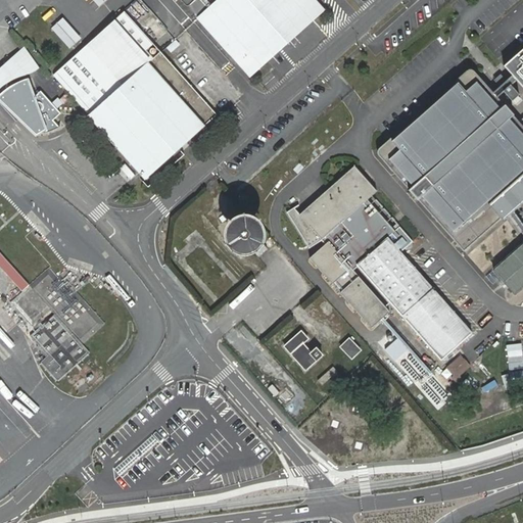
[(251,78),(327,9),(318,0),(217,0),(198,17),(199,19),(251,78)]
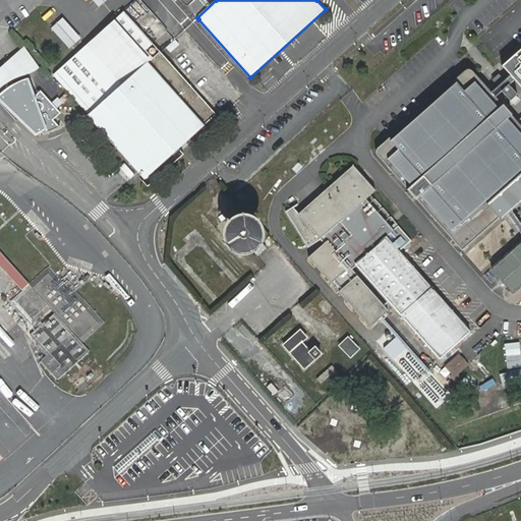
[(179,149),(218,114),(161,51),(125,11),(54,74),(90,114),(142,174),(147,178),(179,149)]
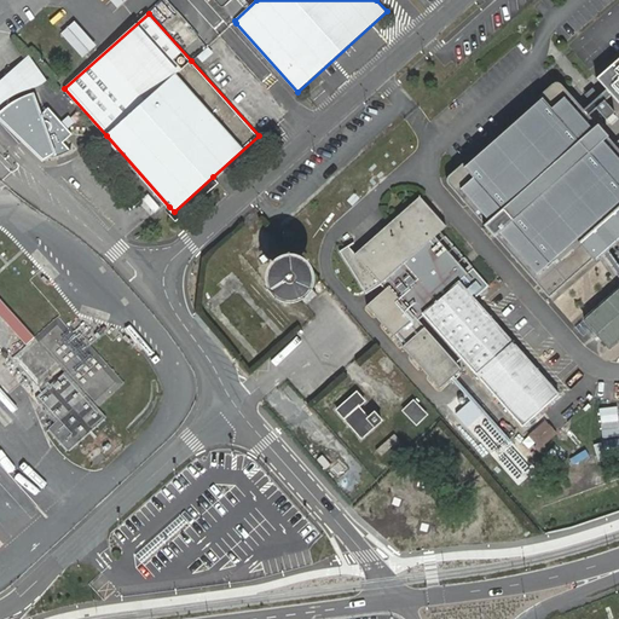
[(98,45),(76,21),(62,33),(84,58),(98,45)]
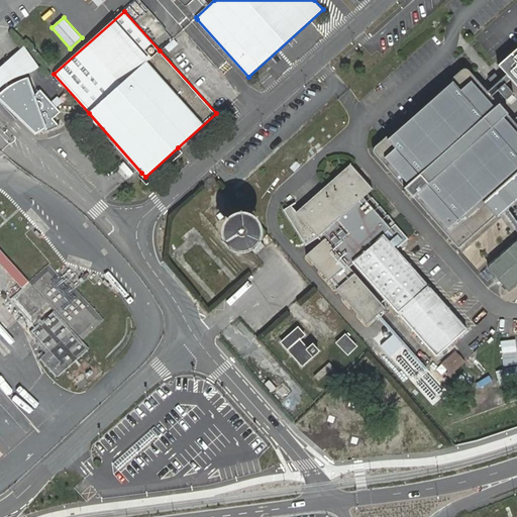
[(62,111),(41,89),(36,94),(29,75),(35,70),(40,66),(24,45),(6,62),(3,66),(0,64),(0,99),(36,134),(44,130),(50,129),(57,127),(61,124),(54,118),(62,111)]
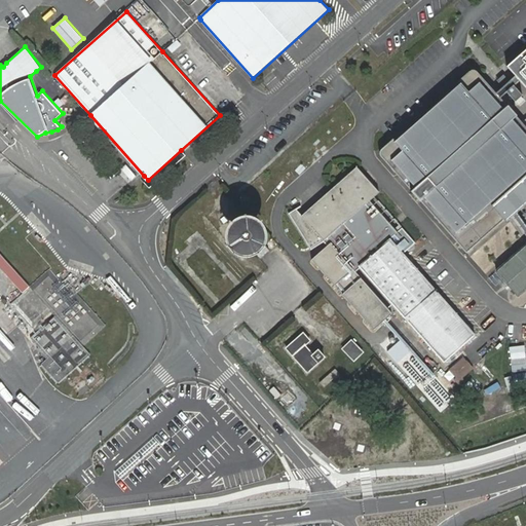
[(525,47),(508,64),(516,74),(495,91),(477,70),(475,69),(472,68),(470,69),(466,72),(456,80),(457,82),(393,139),(392,137),(389,139),(380,147),(379,149),(378,151),(378,153),(379,155),(466,252),(503,219),(504,221),(522,205),(525,209),(525,242),(495,270),(518,296),(525,288),(525,47)]
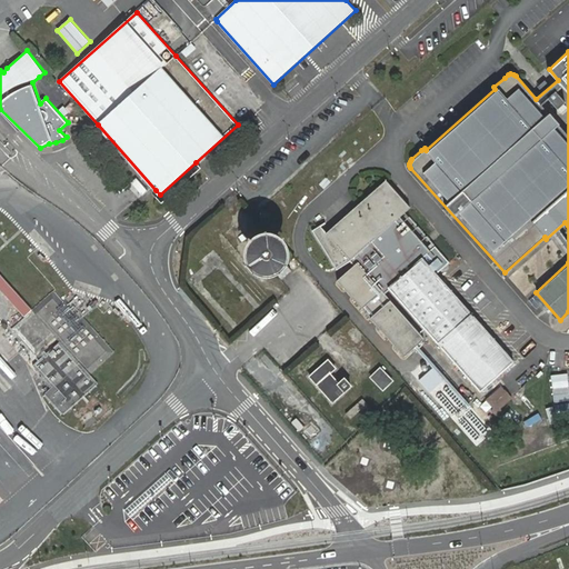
[(512,361),(436,275),(446,266),(449,262),(435,246),(429,250),(400,216),(409,207),(385,179),(326,232),(320,226),(312,230),(337,270),(349,261),(353,265),(336,280),(361,309),(372,320),(405,357),(423,339),(427,337),(429,335),(479,391),(512,361)]
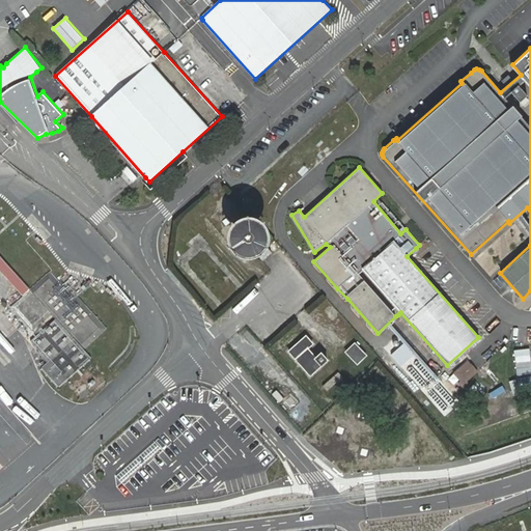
[(226,264),(261,236),(226,192),(191,220),(226,264)]
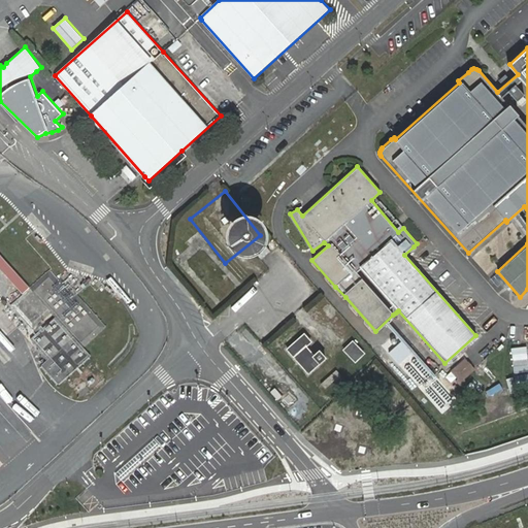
[(259,259),(268,252),(263,245),(255,253),(259,259)]
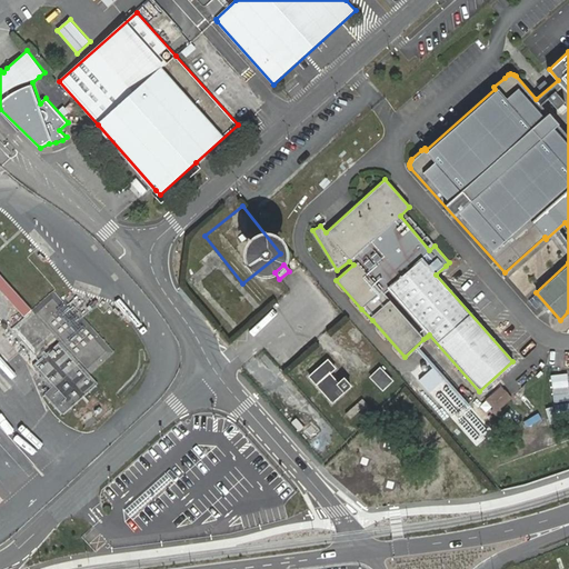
[(113,349),(56,291),(16,327),(36,349),(55,333),(91,369),(113,349)]
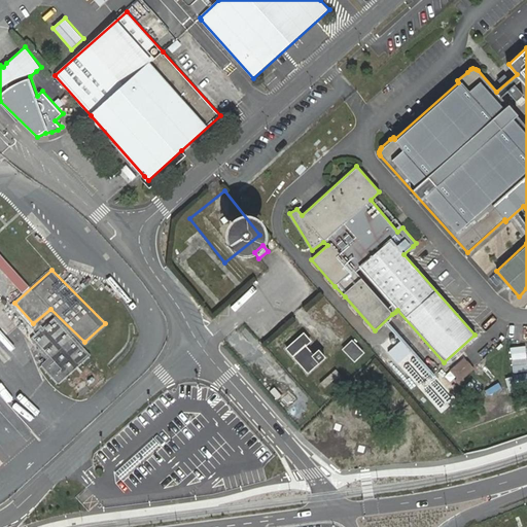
[(89,356),(55,317),(31,339),(48,358),(40,366),(59,382),(89,356)]
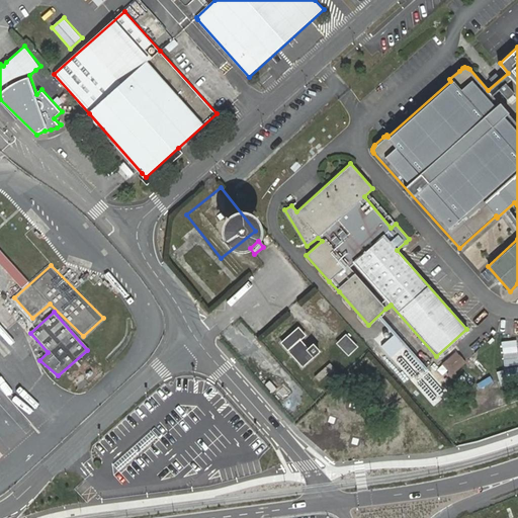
[(301,367),(320,351),(313,342),(307,347),(300,340),(307,335),(297,326),(279,342),(301,367)]
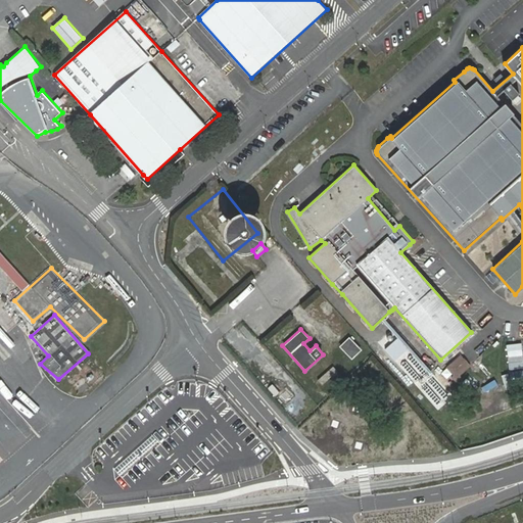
[(361,349),(349,336),(339,346),(351,359),(361,349)]
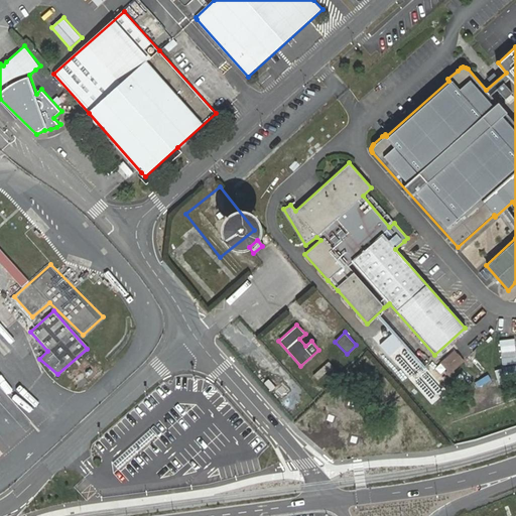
[(385,351),(395,342),(390,336),(380,345),(385,351)]
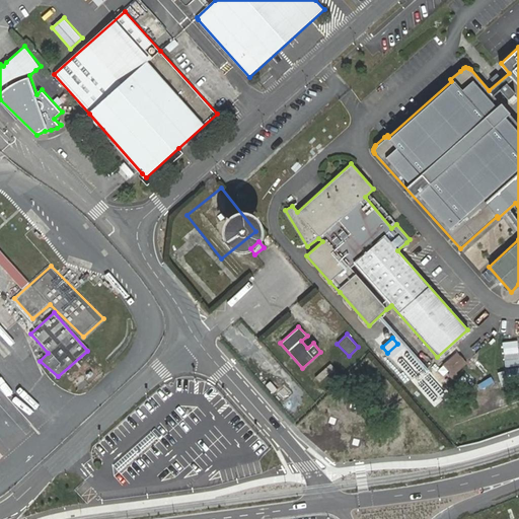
[(397,363),(408,354),(402,348),(391,357),(397,363)]
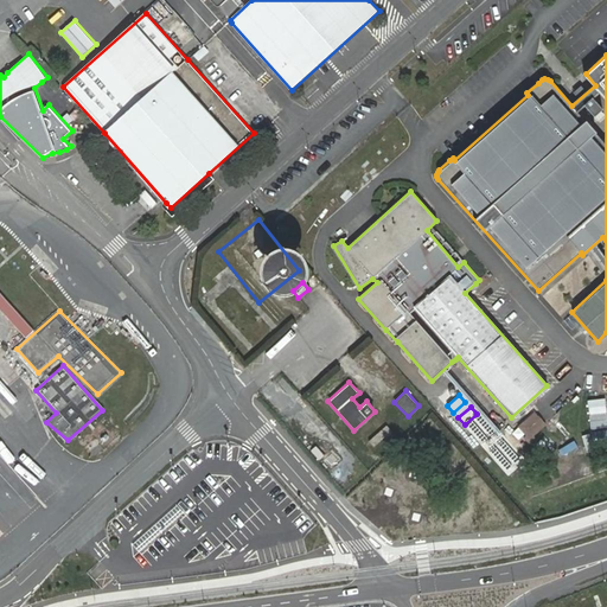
[(534,436),(547,425),(535,411),(519,427),(526,435),(523,438),(530,446),(537,439),(534,436)]
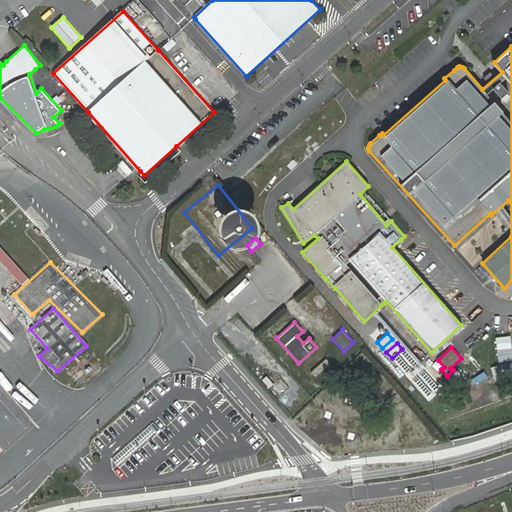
[(401,369),(411,360),(406,354),(396,363),(401,369)]
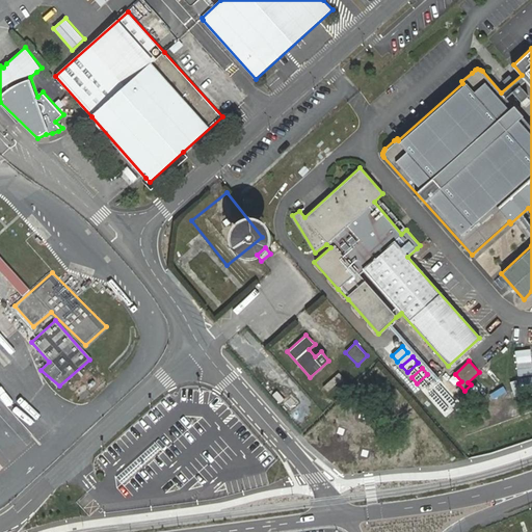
[(326,392),(342,378),(337,373),(321,387),(326,392)]
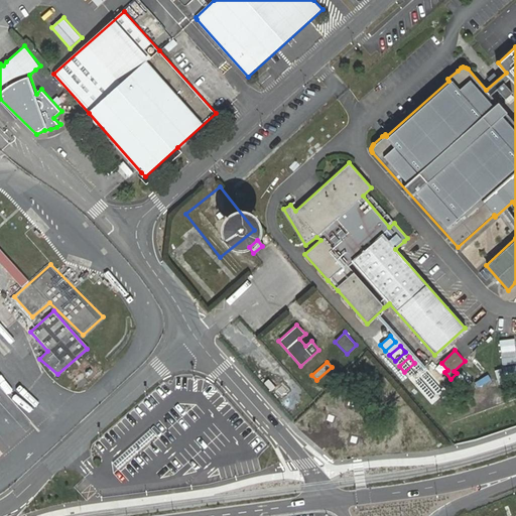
[(423,374),(431,385),(438,379),(430,368),(423,374)]
